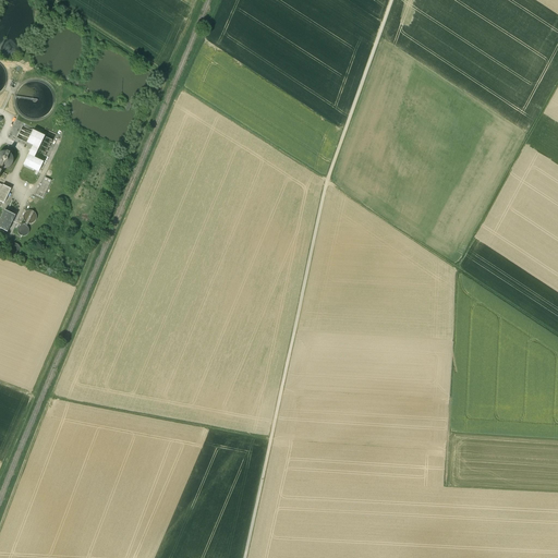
[(19,135),(25,138),(29,130),(23,128),(19,135)]
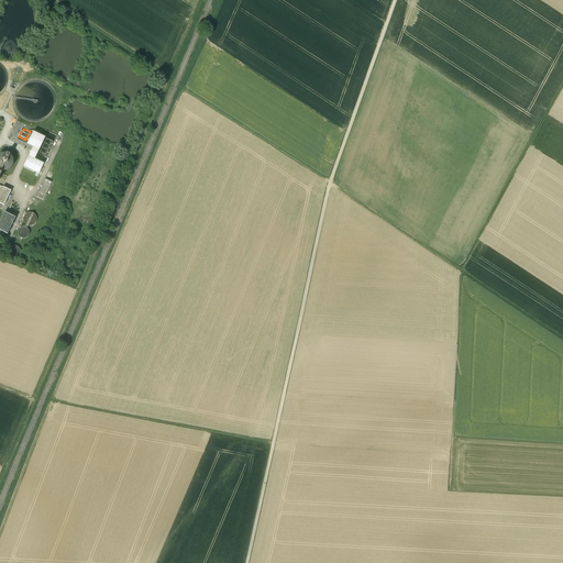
[(43,164),(34,159),(45,138),(33,132),(26,144),(33,147),(23,167),(39,174),(43,164)]
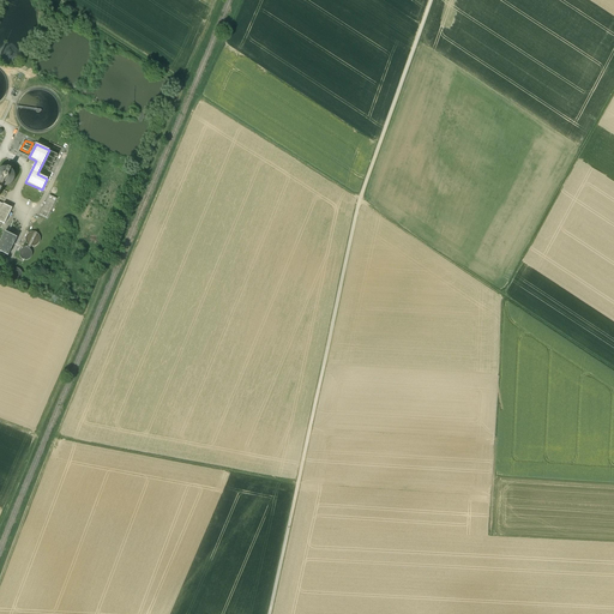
[(13,181),(14,176),(13,172),(10,168),(5,167),(0,168),(0,185),(5,186),(10,185),(13,181)]
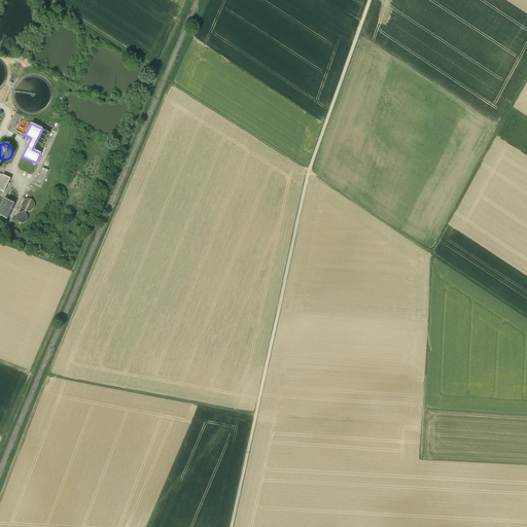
[(42,168),(34,184),(40,187),(48,171),(42,168)]
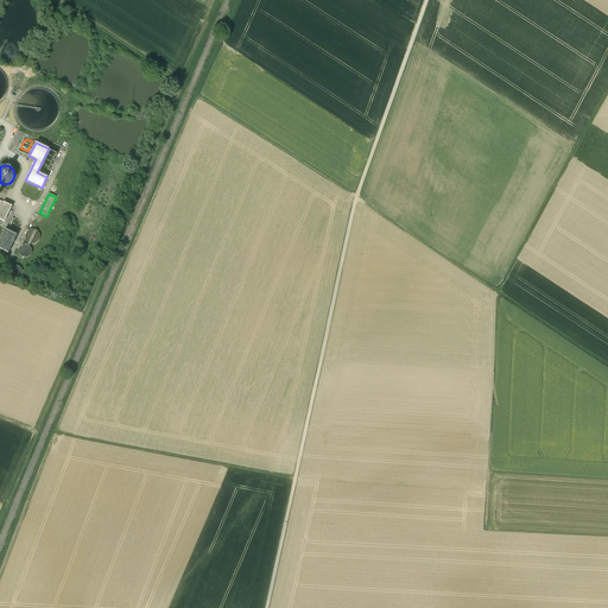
[(2,202),(0,201),(0,220),(5,222),(12,207),(2,202)]
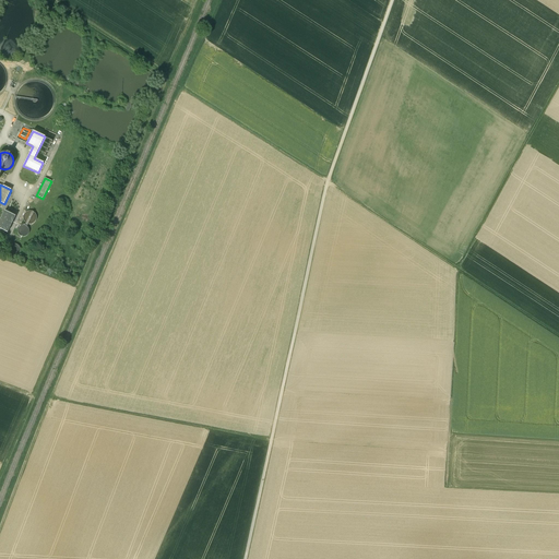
[(15,216),(4,211),(0,221),(0,234),(0,235),(2,230),(7,233),(15,216)]
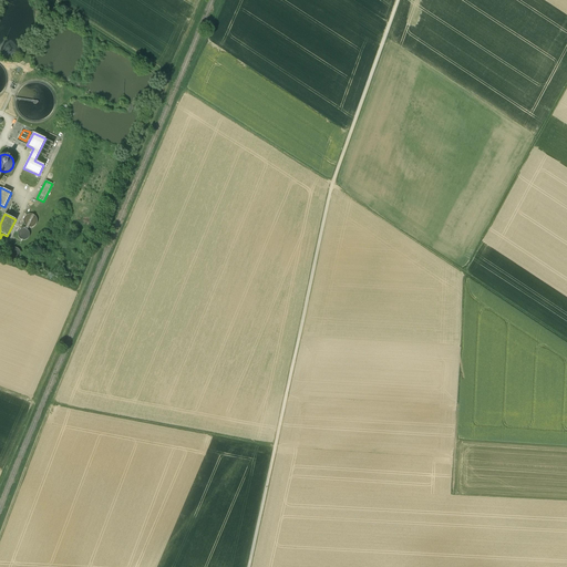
[(35,224),(35,220),(35,218),(33,216),(30,215),(28,216),(26,218),(24,222),(26,224),(28,226),(30,227),(33,226),(35,224)]
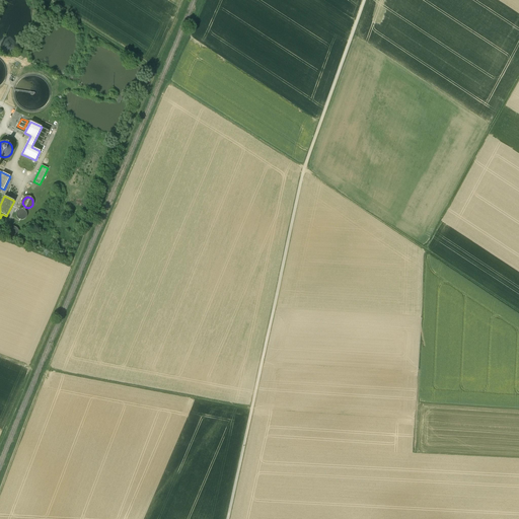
[(26,217),(27,215),(26,212),(24,210),(21,210),(19,210),(17,212),(16,215),(17,217),(19,219),(21,220),(24,219),(26,217)]
